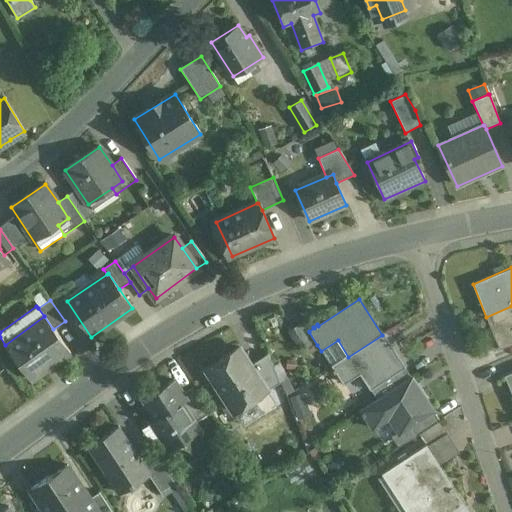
[(511,306),(486,317),(500,350),(511,344),(511,306)]
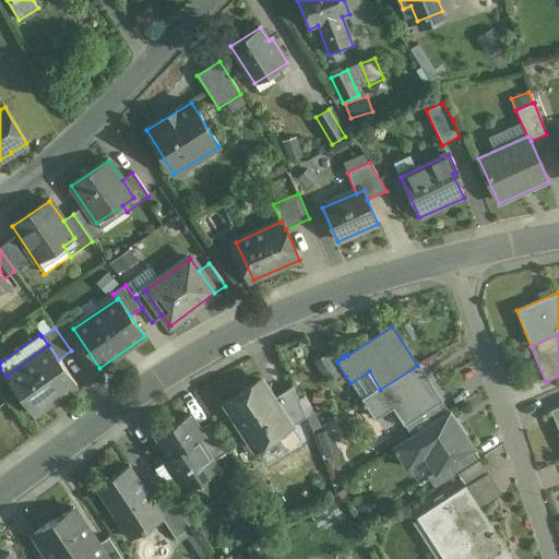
[(48,345),(6,377),(34,416),(76,384),(58,359),(48,345)]
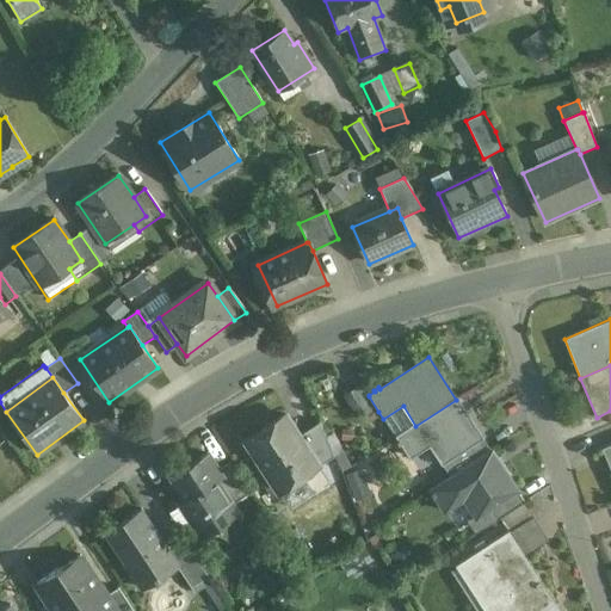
[(378,412),(369,396),(369,395),(363,384),(350,393),(368,419),(378,412)]
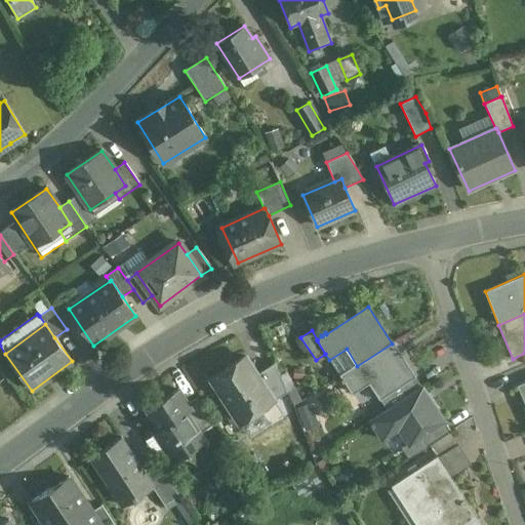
[(357,366),(340,376),(342,379),(340,380),(342,385),(345,382),(353,395),(369,385),(380,401),(414,378),(392,344),(357,366)]
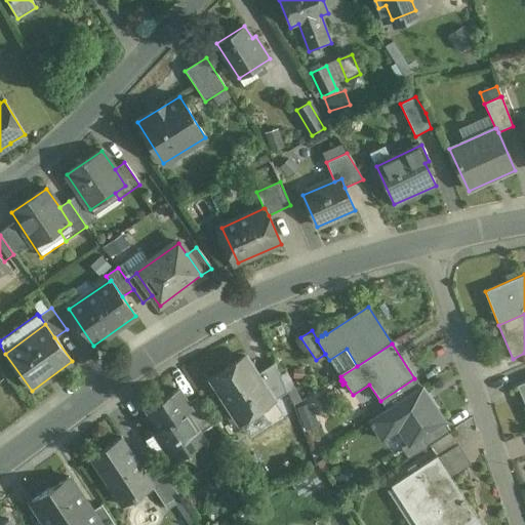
[(245,358),(211,379),(239,423),(274,401),(256,375),(245,358)]
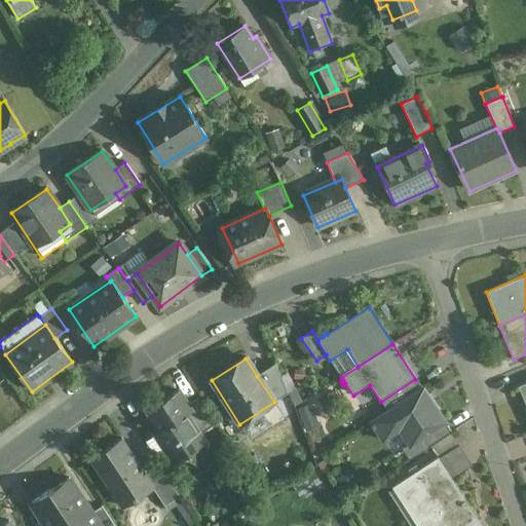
[(275,364),(257,376),(274,402),(288,393),(275,364)]
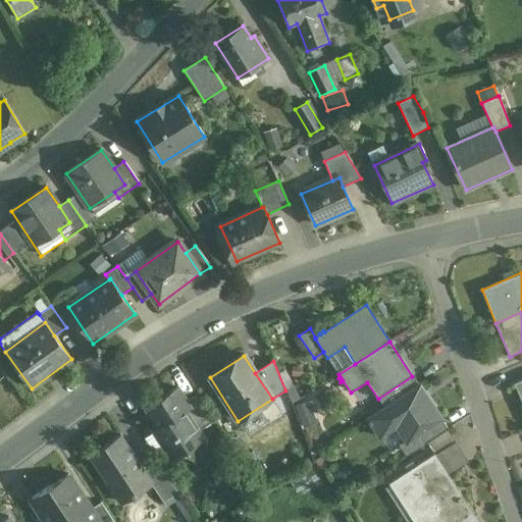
[(412,376),(378,399),(384,409),(419,386),(412,376)]
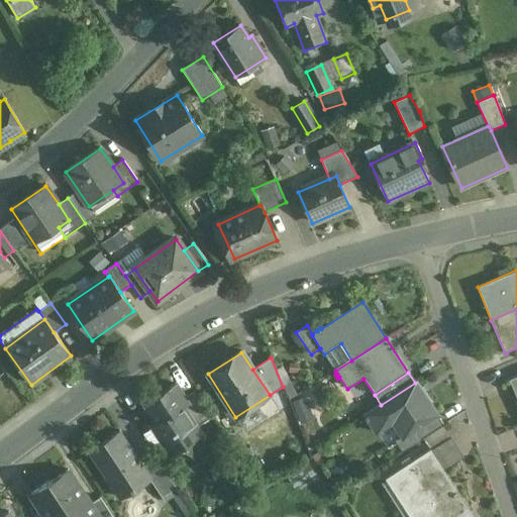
[(381,405),(365,415),(367,418),(365,419),(367,423),(369,422),(377,433),(393,423),(404,439),(413,433),(437,417),(415,383),(381,405)]
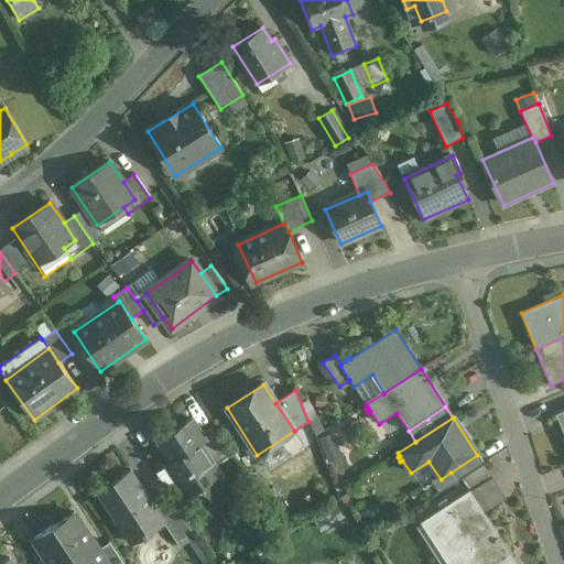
[(203,435),(192,419),(158,441),(172,462),(165,465),(186,496),(220,474),(215,466),(201,444),(206,441),(203,435)]
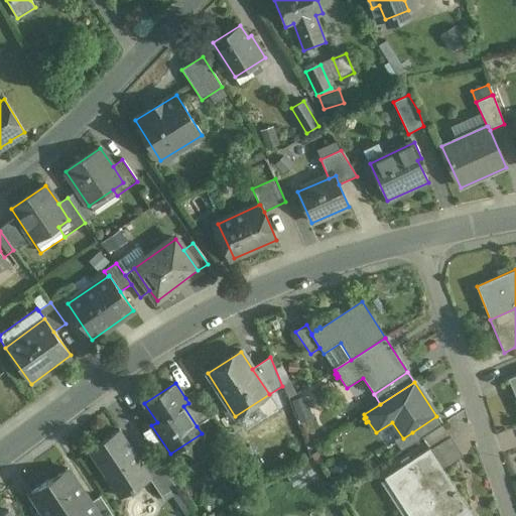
[(212,416),(196,391),(185,398),(188,403),(183,406),(197,426),(212,416)]
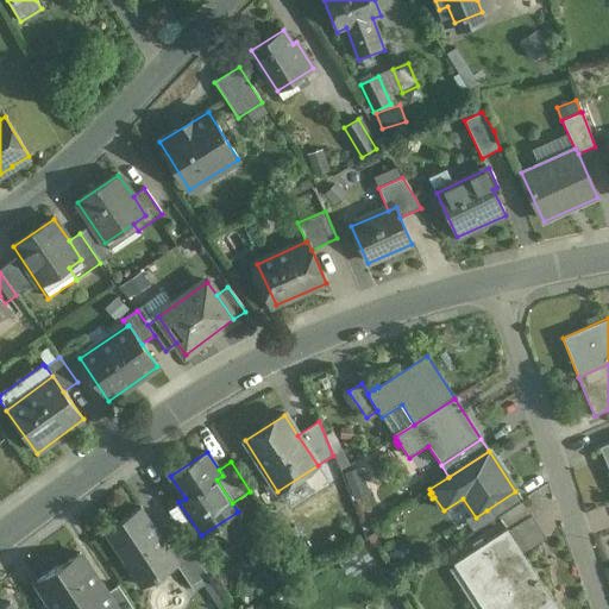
[(515,491),(487,510),(494,521),(496,520),(523,502),(515,491)]
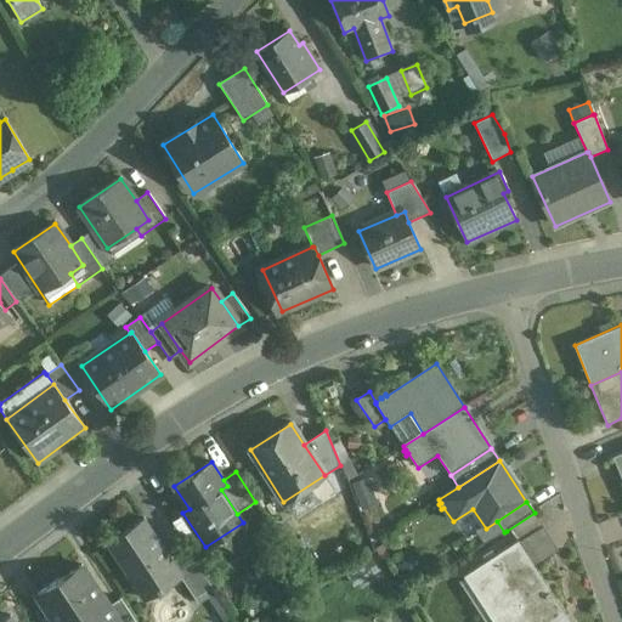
[(535,513),(507,531),(515,543),(518,541),(531,561),(555,546),(535,513)]
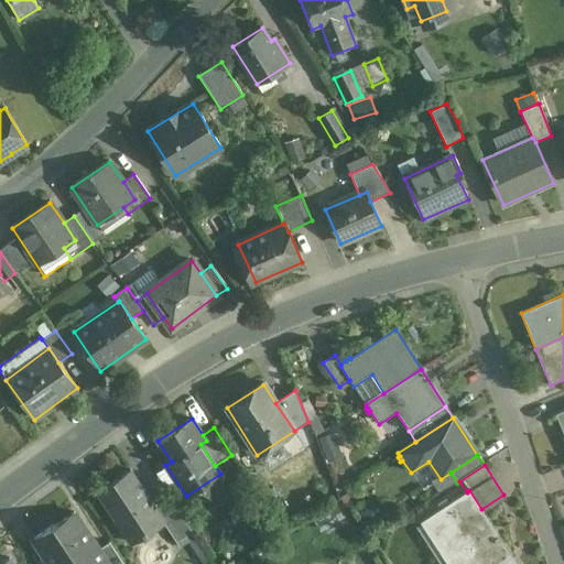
[(154,506),(130,470),(97,492),(131,543),(163,522),(164,522),(154,506)]
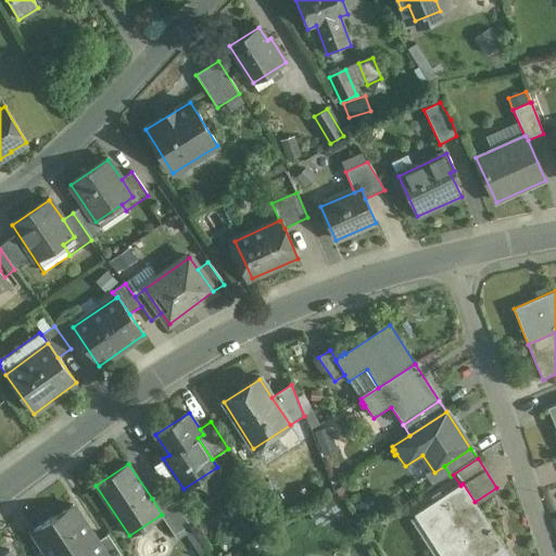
[(460,485),(442,496),(457,520),(478,507),(475,502),(463,483),(460,485)]
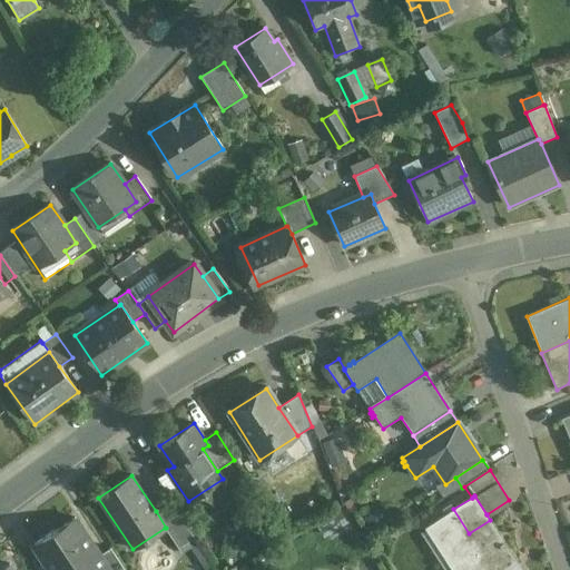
[(195,539),(170,501),(156,511),(166,528),(165,528),(178,549),(195,539)]
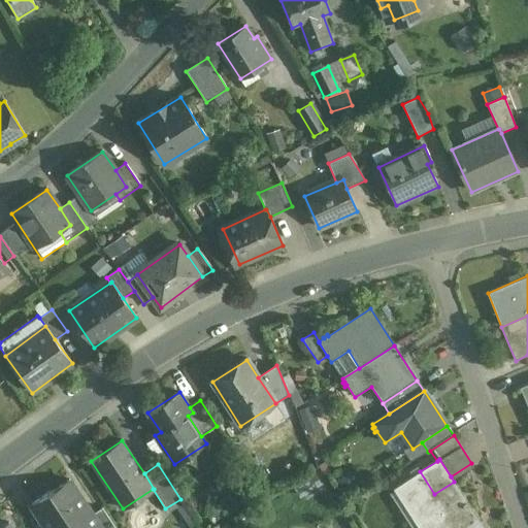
[(454,482),(434,494),(420,471),(393,489),(418,527),(469,527),(480,522),(454,482)]
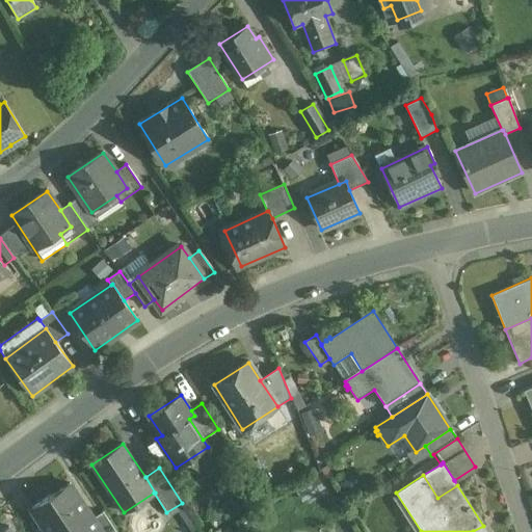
[(102,531),(92,519),(70,483),(51,497),(74,531),(102,531)]
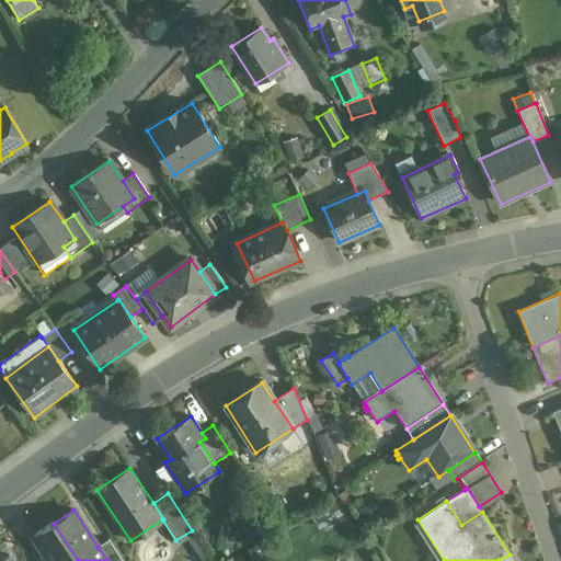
[(78,560),(54,524),(33,537),(48,560),(78,560)]
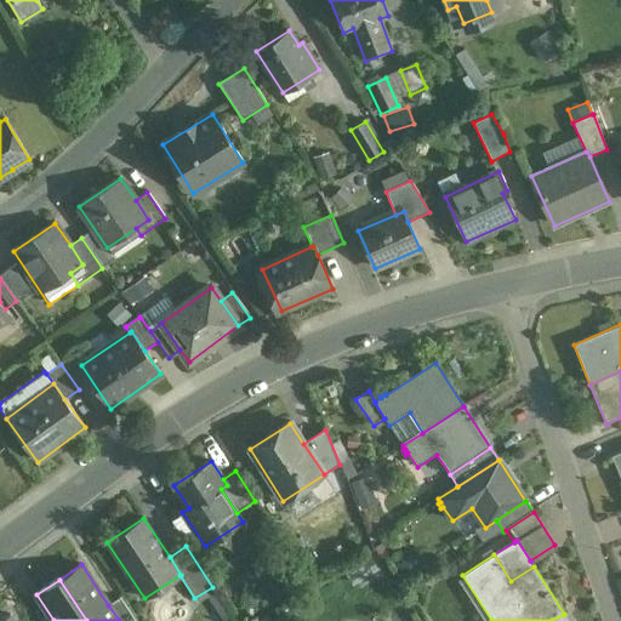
[(136,620),(120,597),(108,605),(119,620),(136,620)]
